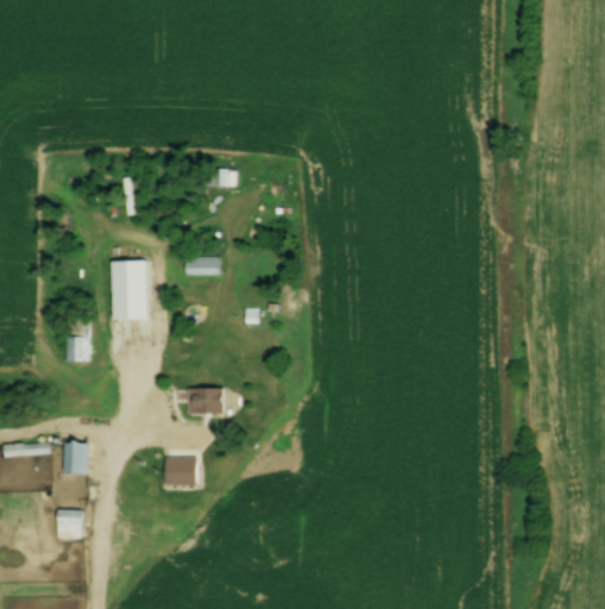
[(238,169),(207,169),(207,188),(238,188),(238,169)]
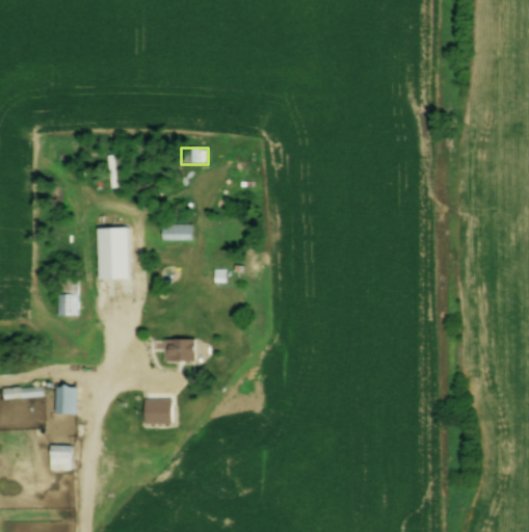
[(162,241),(193,241),(193,224),(162,224),(162,241)]
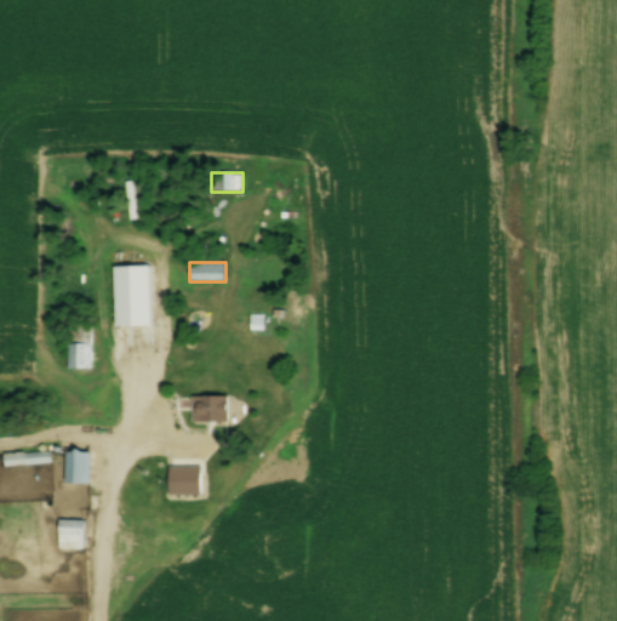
[(69,369),(93,369),(93,326),(69,326),(69,369)]
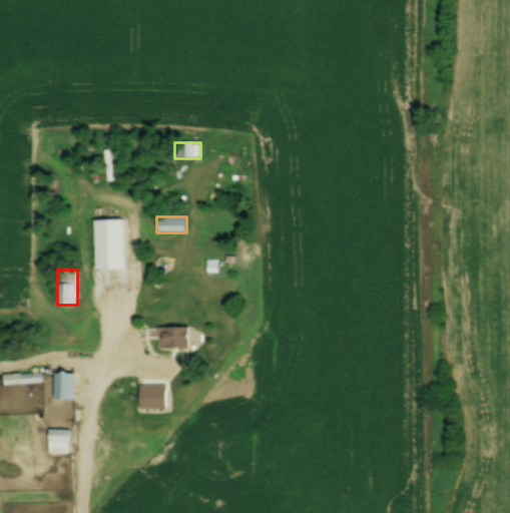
[(129,279),(106,279),(106,291),(129,291),(129,279)]
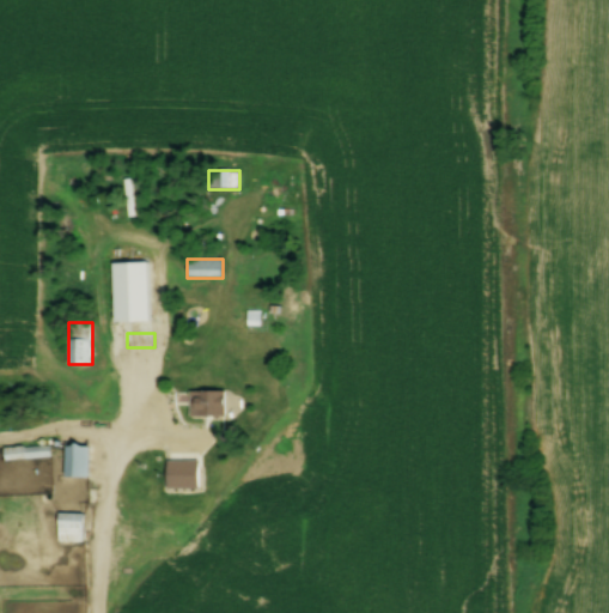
[(189,418),(229,418),(229,390),(189,390),(189,418)]
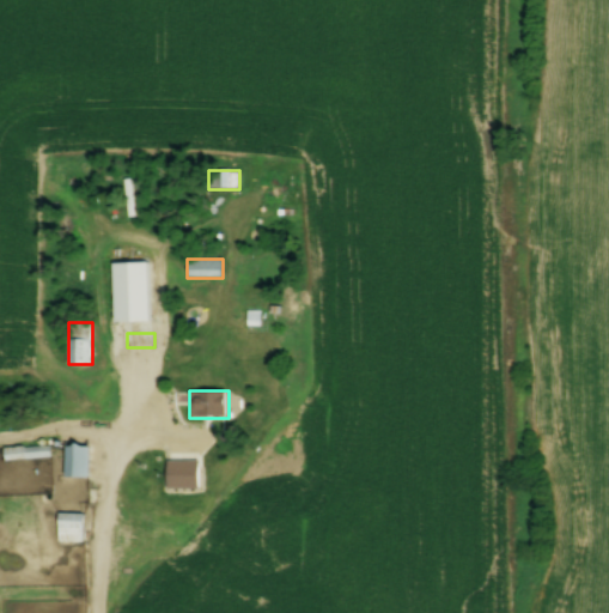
[(65,477),(91,477),(91,445),(65,445),(65,477)]
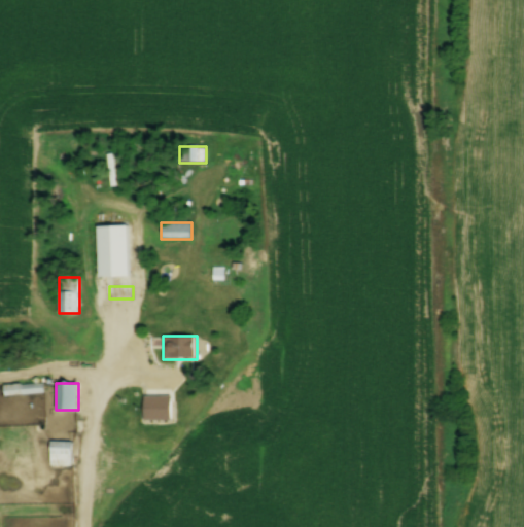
[(171,415),(171,396),(153,396),(153,415),(171,415)]
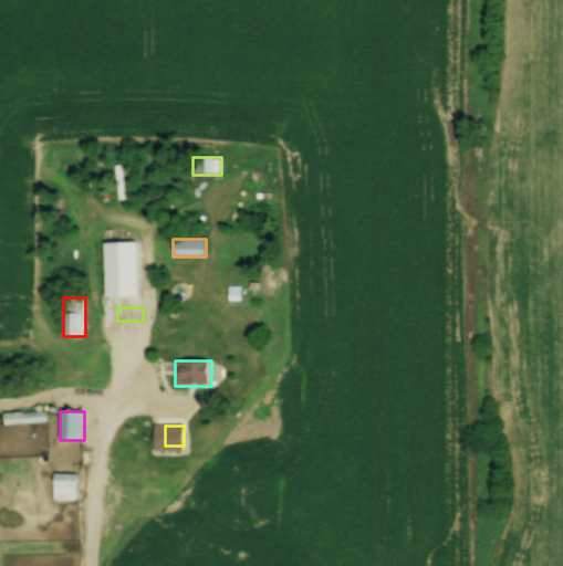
[(77,474),(53,474),(53,501),(77,501),(77,474)]
